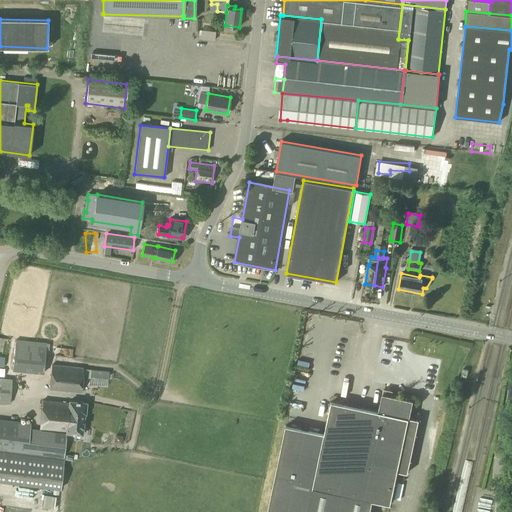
[(12,370),(43,374),(46,343),(15,339),(12,370)]
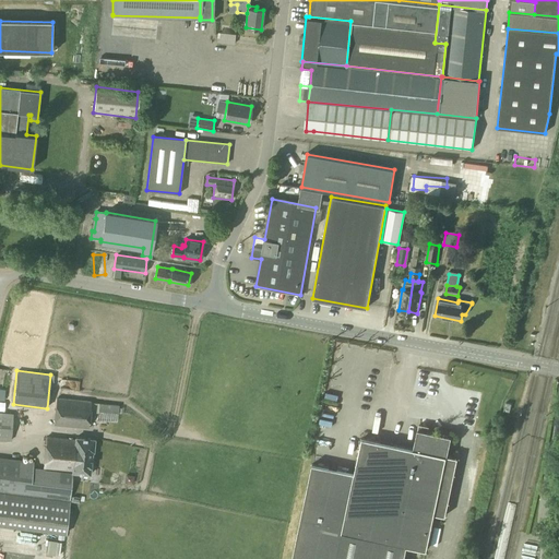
[(56,397),(54,425),(88,428),(90,420),(97,421),(98,412),(118,413),(119,406),(97,404),(91,404),(92,401),(56,397)]
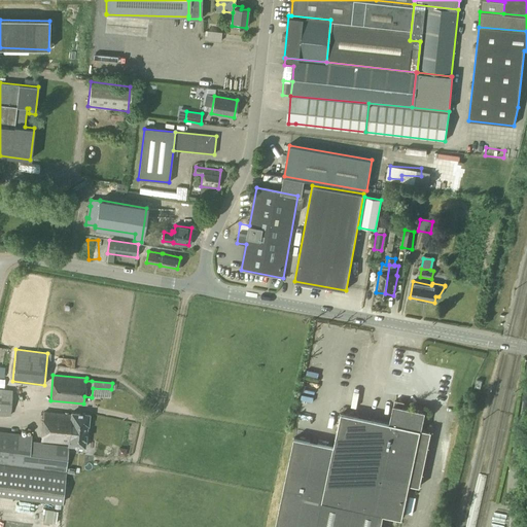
[(0,380),(0,387),(8,388),(9,381),(0,380)]
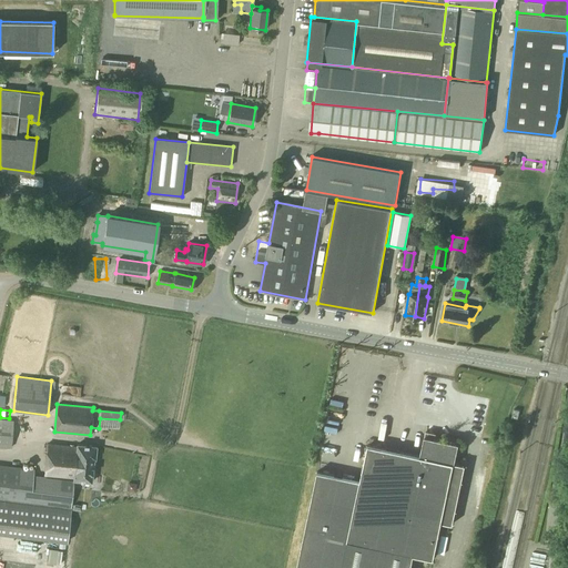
[(0,419),(0,446),(10,447),(13,422),(0,419)]
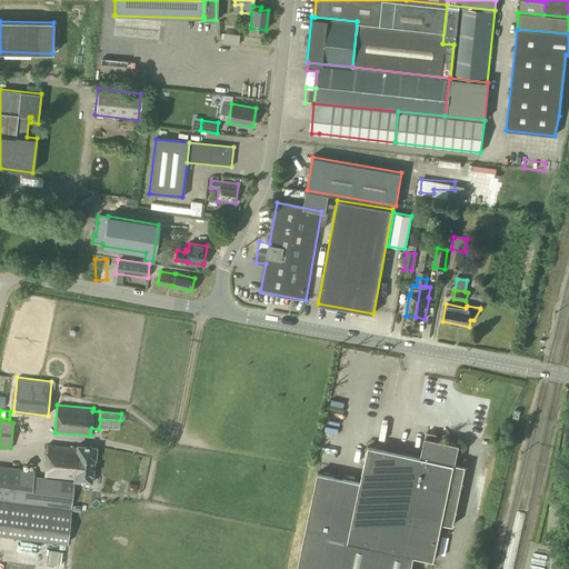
[(297,568),(411,568),(415,556),(435,560),(442,523),(453,526),(466,467),(455,465),(458,446),(435,440),(436,436),(427,433),(426,438),(421,458),(369,447),(362,481),(318,472),(297,568)]
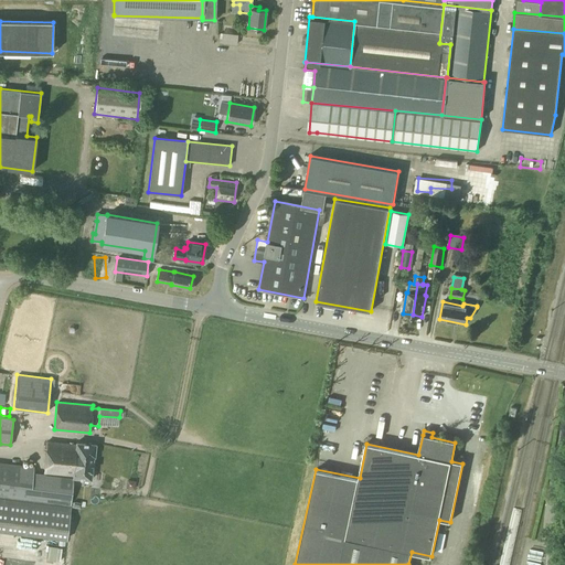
[(44,473),(74,476),(77,445),(48,441),(44,473)]
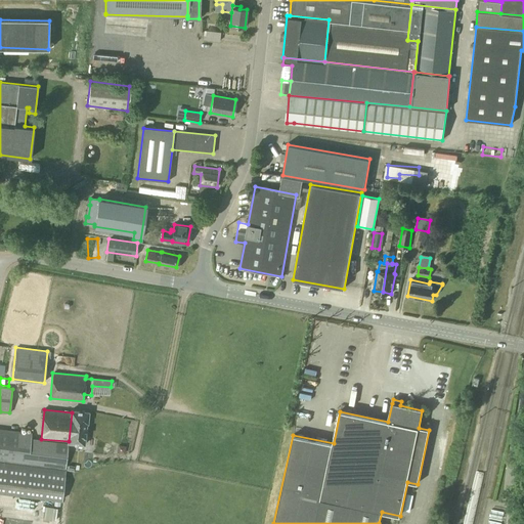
[(72,410),(72,412),(69,441),(68,443),(84,444),(86,423),(88,423),(89,412),(72,410)]
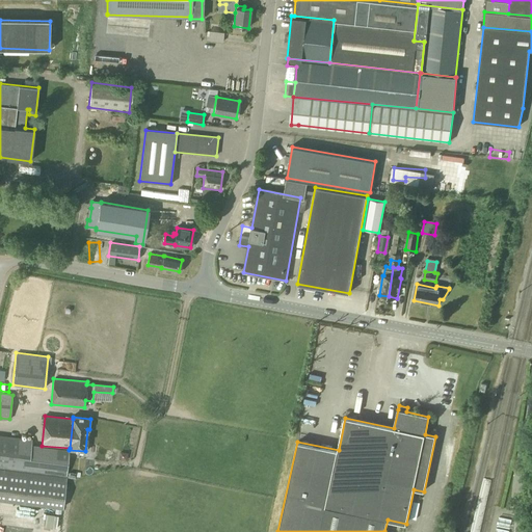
[(0,499),(63,507),(69,452),(31,448),(32,439),(0,434),(0,499)]
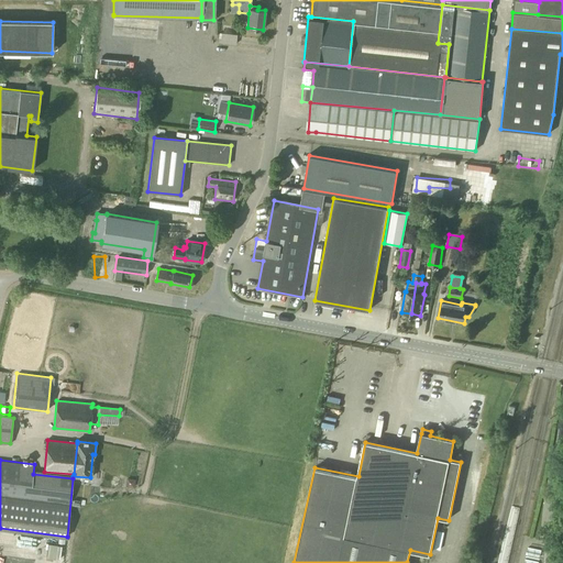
[(0,558),(51,562),(51,553),(33,552),(34,543),(0,540),(0,558)]
